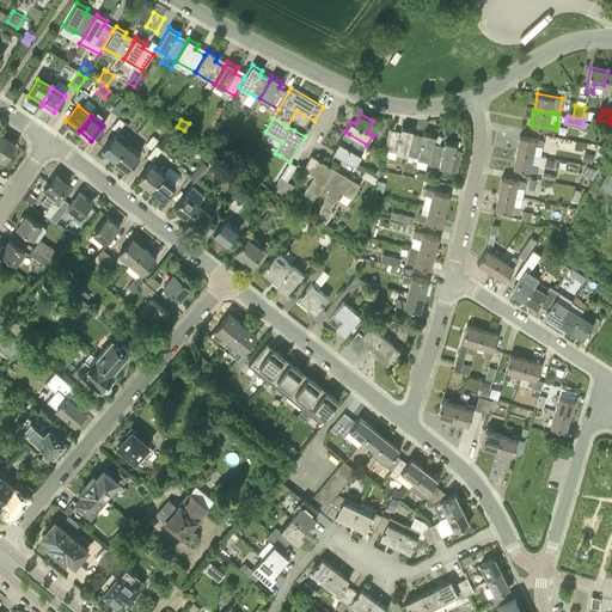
[(401,132),(390,128),(384,148),(407,154),(411,134),(412,134),(412,129),(402,127),(401,132)]
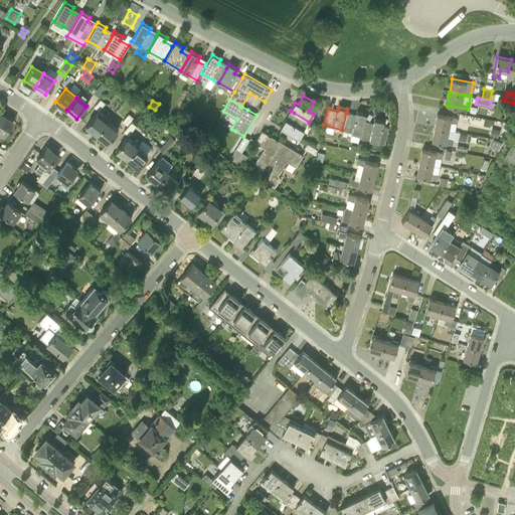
[(127,125),(138,112),(133,108),(122,121),(127,125)]
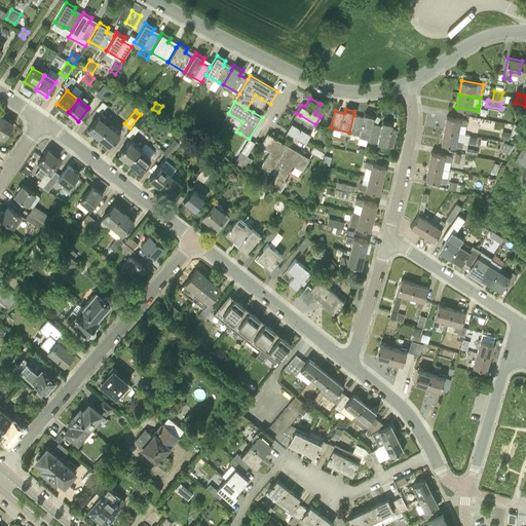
[(349,133),(368,138),(372,122),(372,123),(374,116),(364,114),(363,117),(354,115),(353,115),(349,133)]
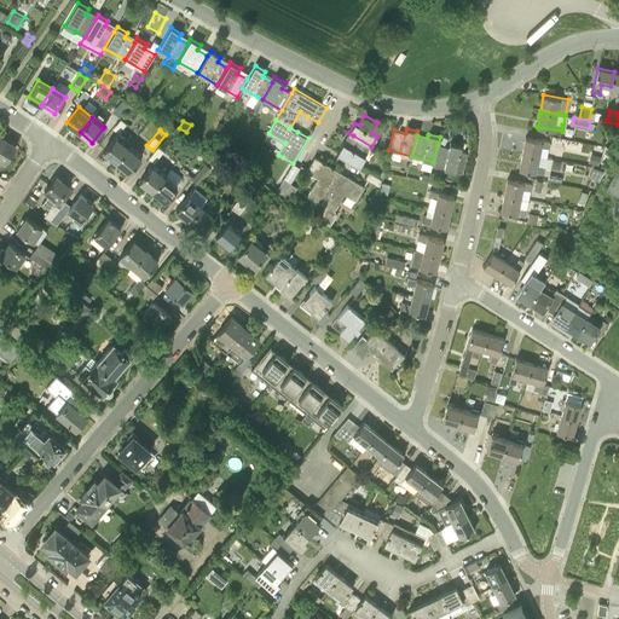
[(343,143),(337,152),(359,166),(371,146),(353,136),(351,138),(353,139),(350,146),(343,143)]
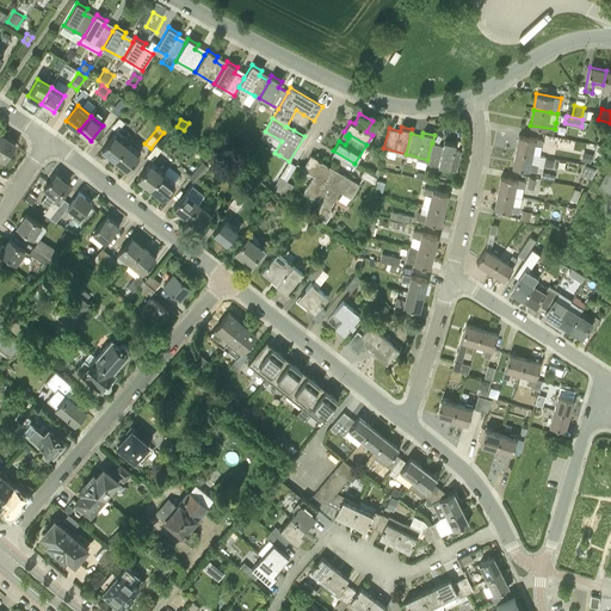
[(16,143),(2,135),(0,139),(0,156),(5,160),(16,143)]
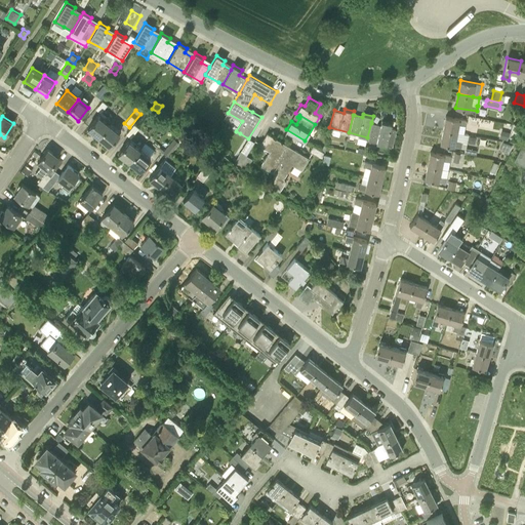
[(98,116),(87,128),(98,137),(109,124),(98,116)]
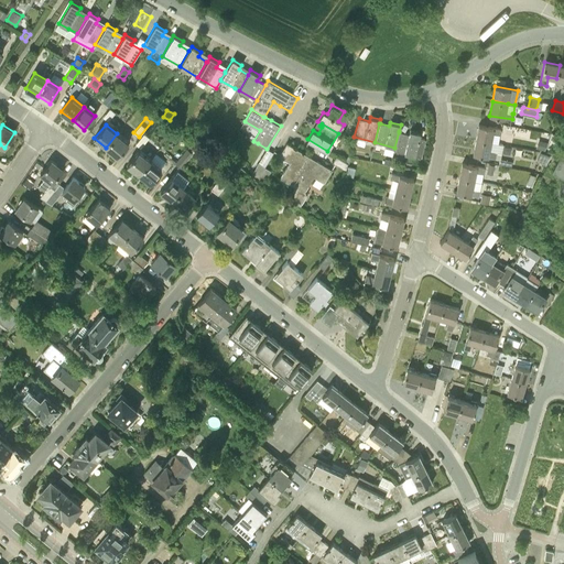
[(165,125),(163,128),(163,133),(167,136),(172,129),(165,125)]
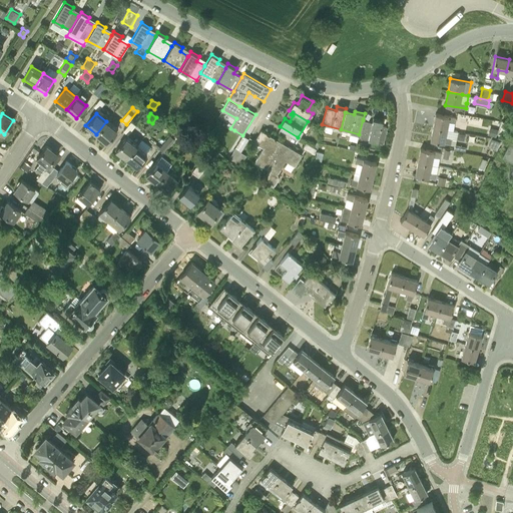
[(433,126),(446,129),(448,121),(455,123),(456,117),(436,113),(433,126)]
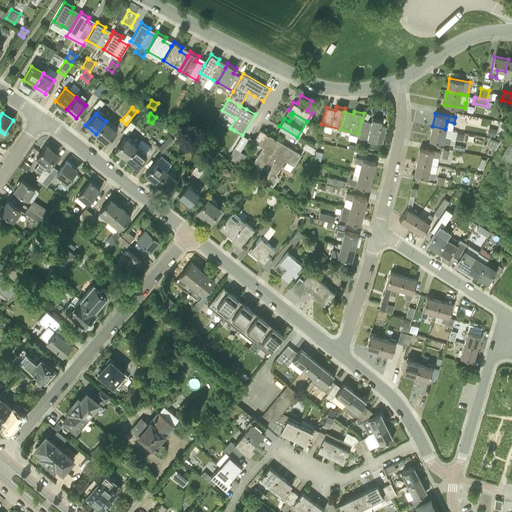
[(371,122),(362,120),(362,119),(358,134),(357,137),(382,143),(386,126),(381,125),(382,120),(372,118),(371,122)]
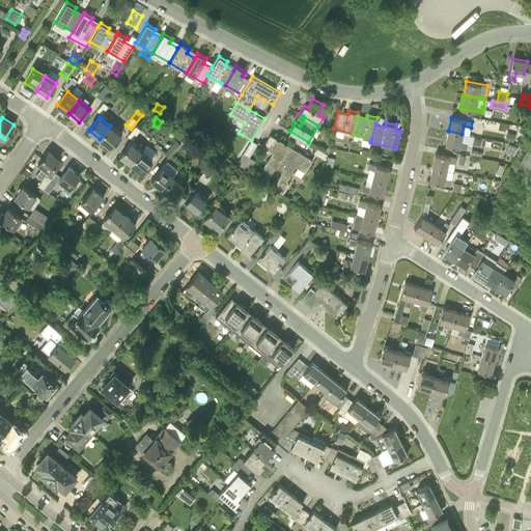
[(192,129),(184,123),(179,129),(189,135),(192,129)]
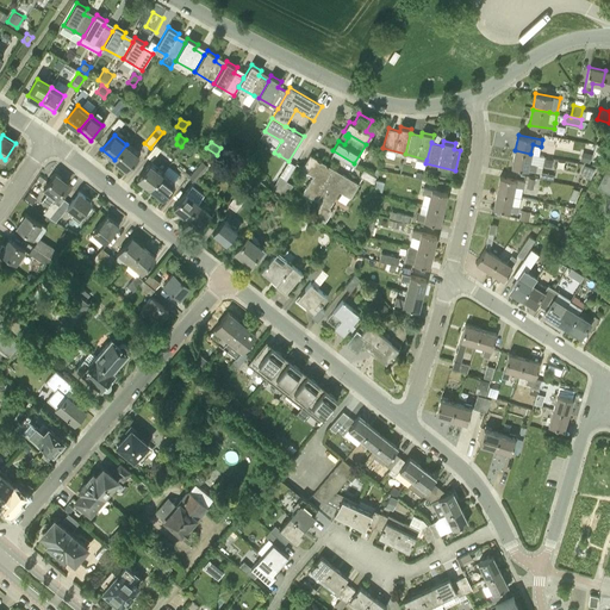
[(126,144),(114,160),(126,169),(138,154),(126,144)]
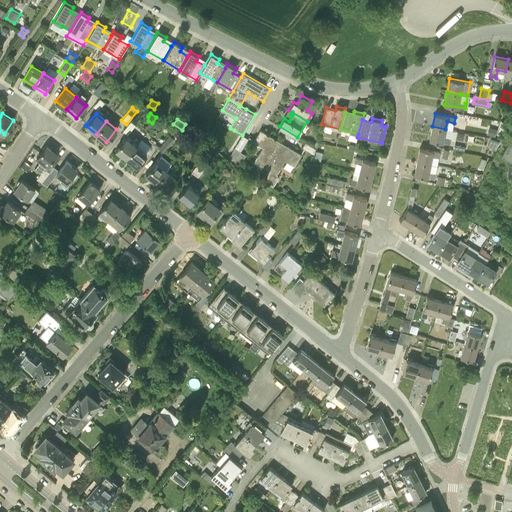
[(429,140),(450,144),(451,138),(444,136),(445,129),(432,126),(429,140)]
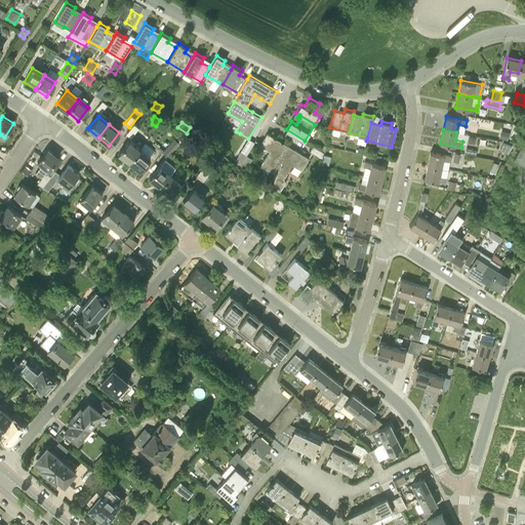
[(498,137),(508,140),(510,132),(501,130),(498,137)]
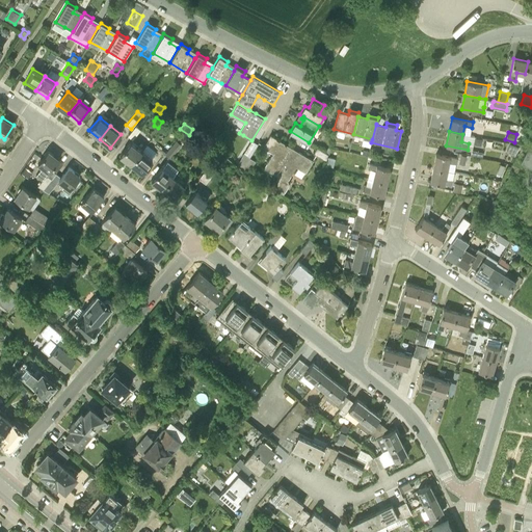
[(292,148),(270,135),(263,147),(273,153),(265,167),(275,175),(292,148)]
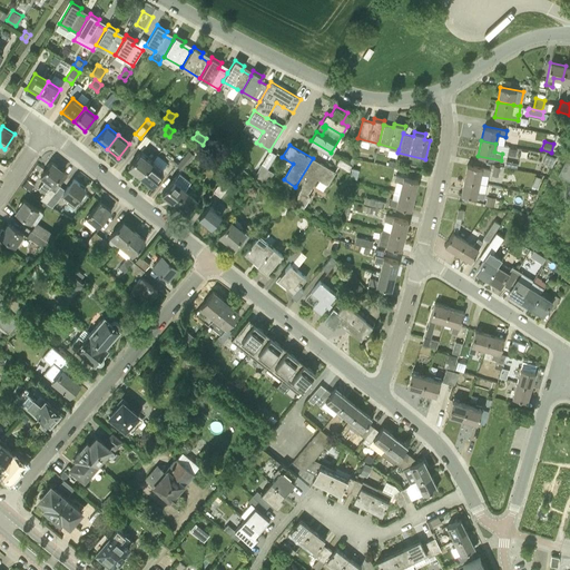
[(193,153),(189,149),(177,165),(183,169),(195,155),(193,153)]
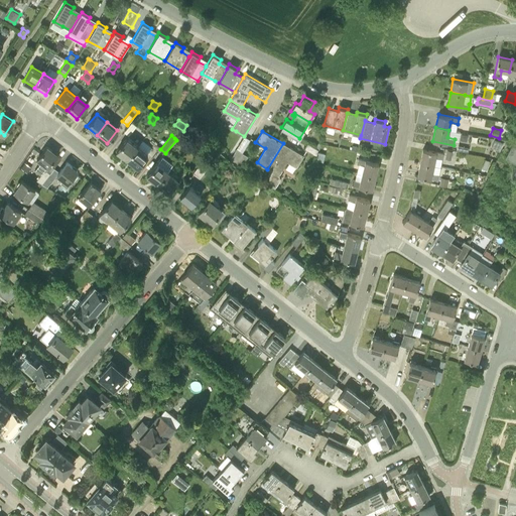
[(127,138),(117,150),(127,159),(137,146),(127,138)]
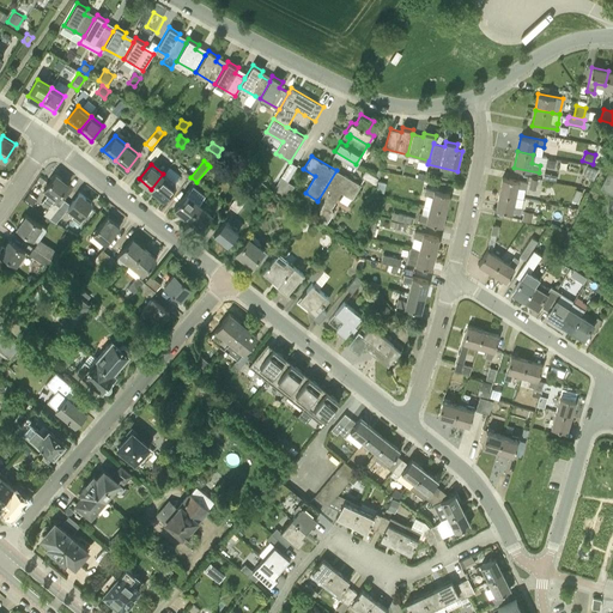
[(612,164),(601,188),(612,194),(612,200),(608,210),(612,211),(612,164)]
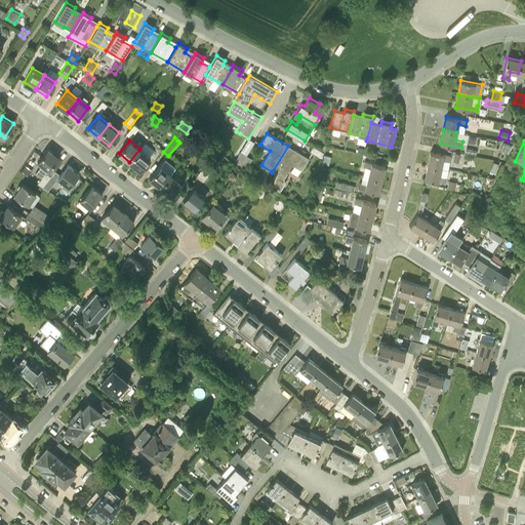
[(512,146),(503,142),(500,150),(509,154),(512,146)]
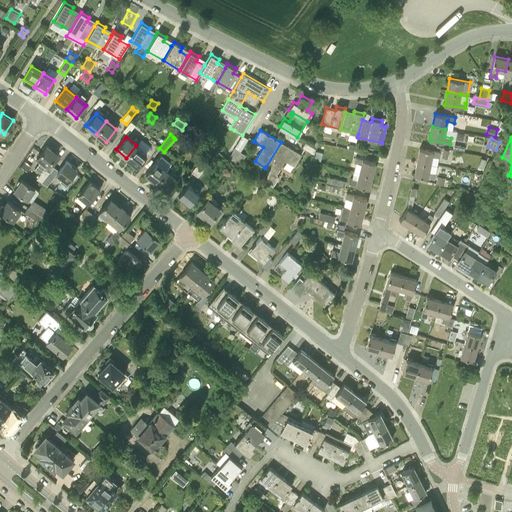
[(281,142),(265,168),(268,170),(262,180),(272,186),(279,175),(277,173),(285,160),(294,166),(301,154),(281,142)]
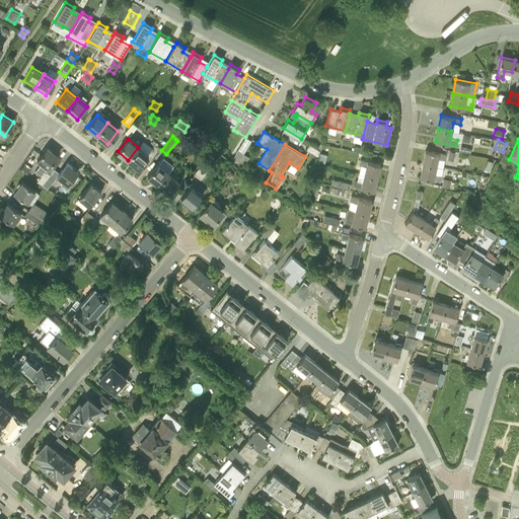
[(318,156),(320,150),(314,146),(310,144),(306,149),(318,156)]
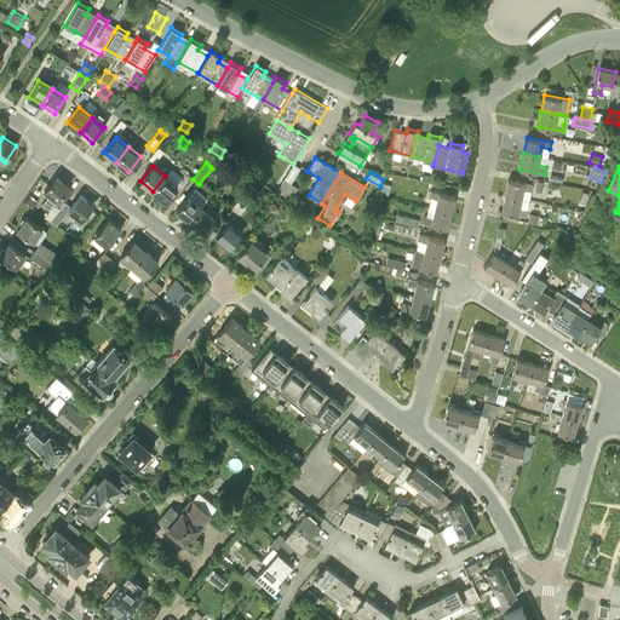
[(56,176),(44,191),(57,201),(69,185),(56,176)]
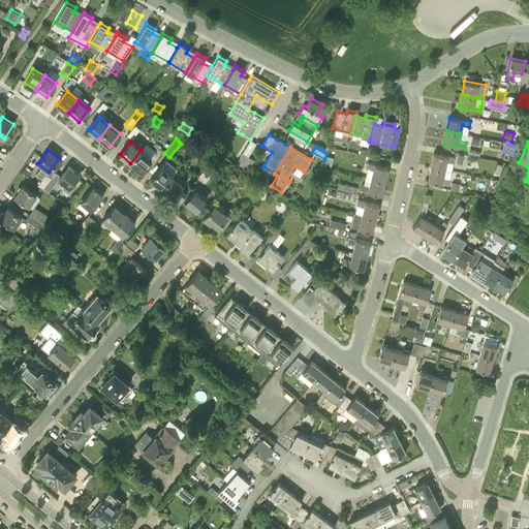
[(141,150),(130,163),(141,172),(151,158),(141,150)]
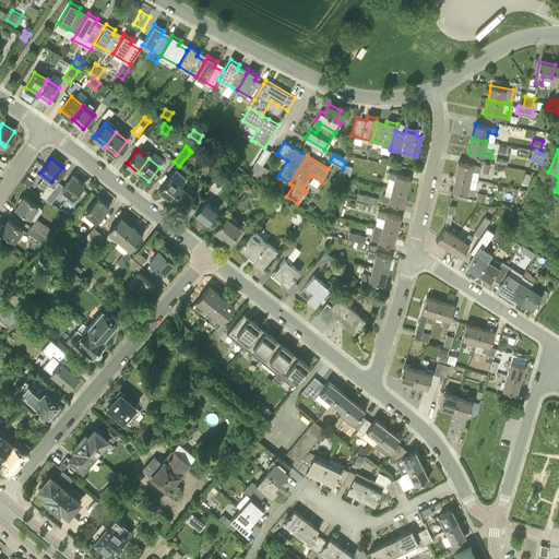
[(249,175),(256,178),(262,165),(256,162),(249,175)]
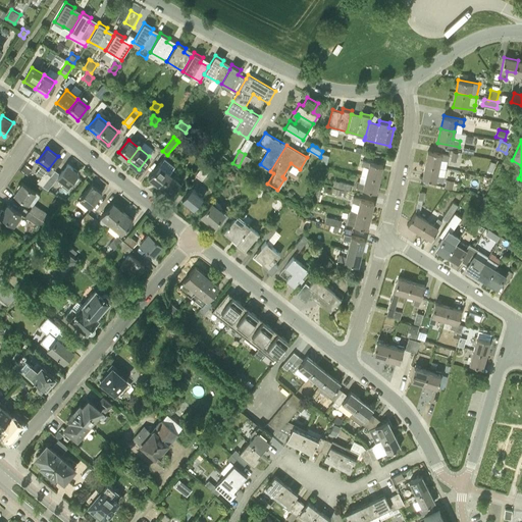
[(427,151),(425,164),(446,168),(449,155),(427,151)]
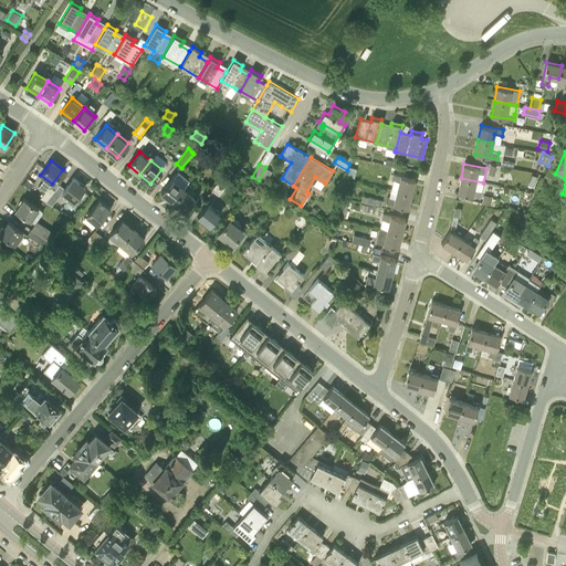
[(265,167),(259,180),(264,185),(272,171),(265,167)]
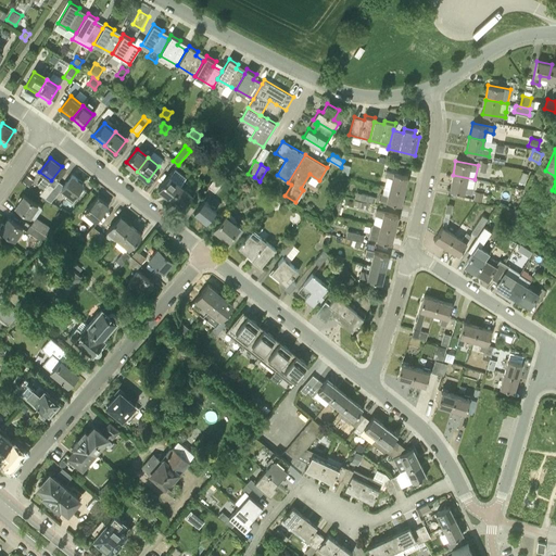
[(159,189),(169,198),(180,184),(186,177),(175,167),(169,175),(159,189)]
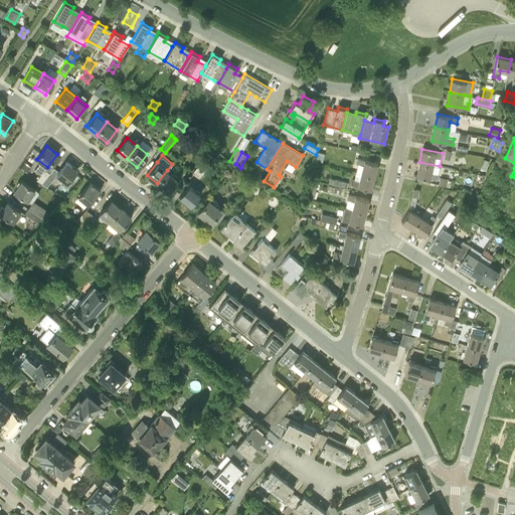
[(374,176),(377,163),(357,158),(355,163),(362,165),(361,173),(374,176)]
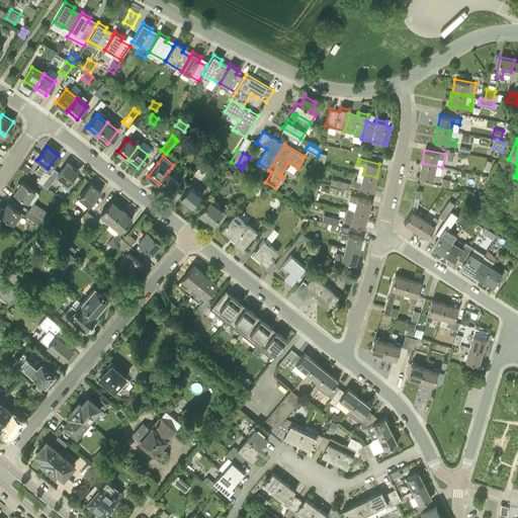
[(488,171),(492,162),(487,160),(483,169),(488,171)]
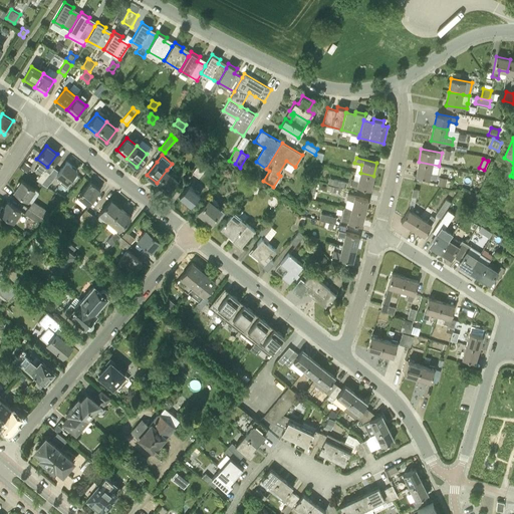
[(32,167),(26,162),(22,168),(28,173),(32,167)]
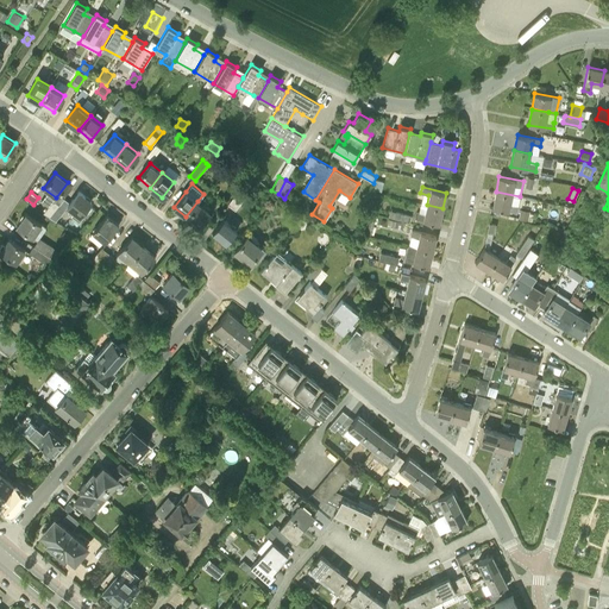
[(92,201),(79,192),(67,207),(80,217),(92,201)]
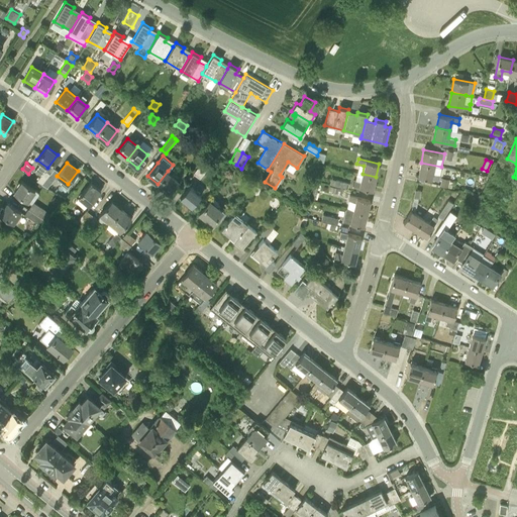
[(421,163),(418,177),(438,181),(441,167),(421,163)]
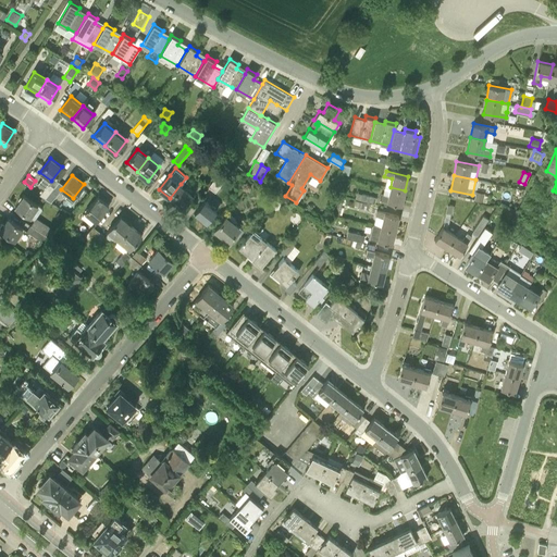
[(214,193),(223,182),(217,176),(208,187),(214,193)]
